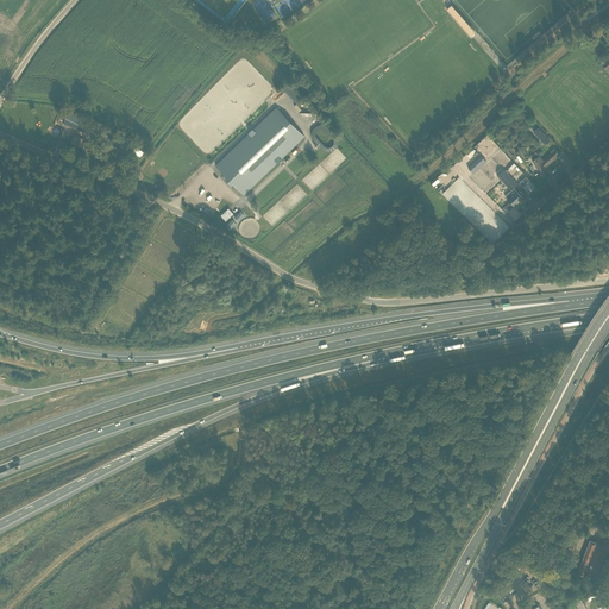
[(475,32),(451,5),(446,8),(470,36),(475,32)]
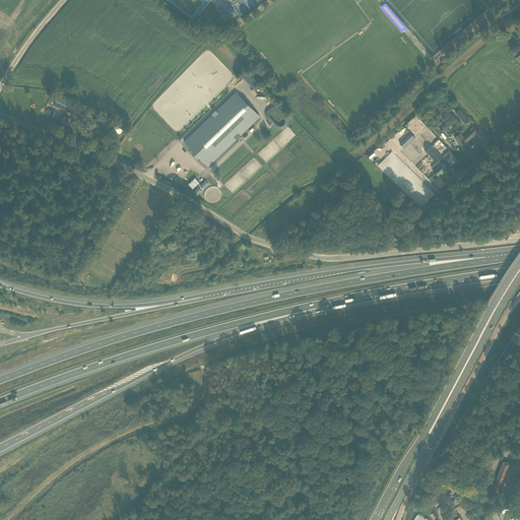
[(260,116),(236,91),(185,141),(208,166),(260,116)]
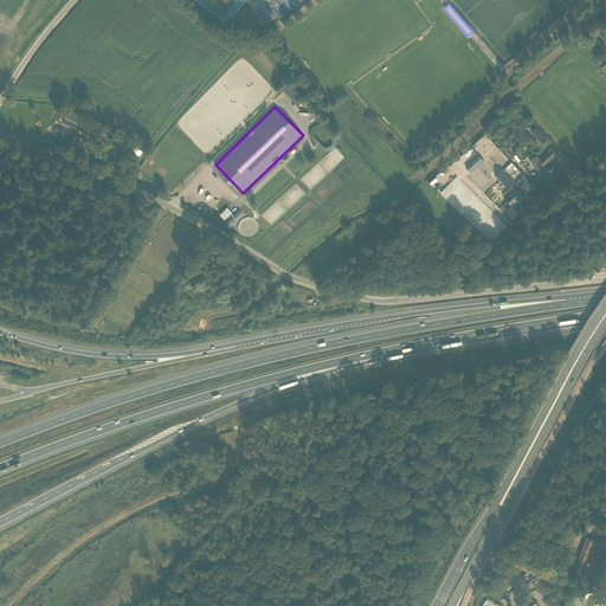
[(68,113),(63,123),(71,127),(76,116),(68,113)]
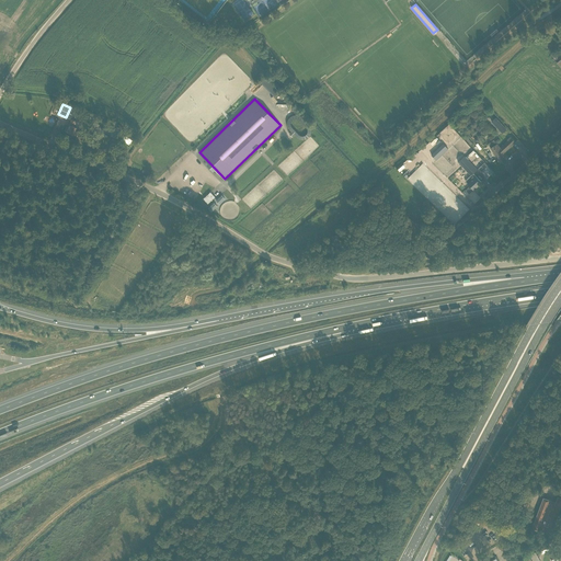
[(290,114),(286,129),(290,130),(289,136),(307,140),(310,129),(296,126),(298,116),(290,114)]
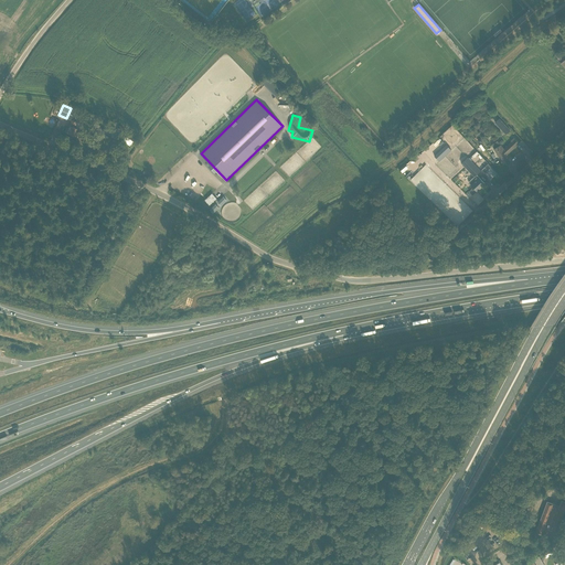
[(505,134),(510,130),(499,118),(494,123),(505,134)]
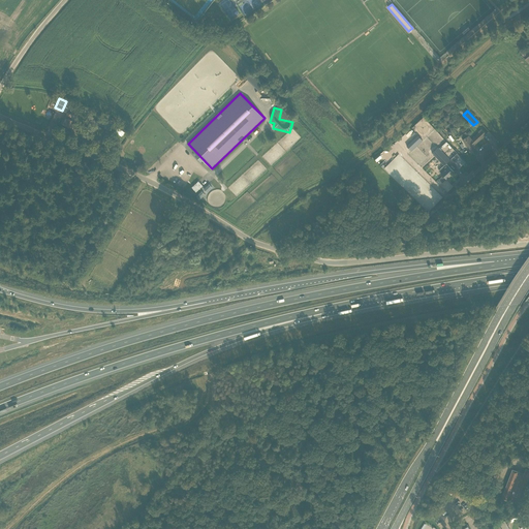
[(70,120),(72,115),(67,113),(64,120),(62,120),(61,123),(69,127),(71,125),(74,126),(76,123),(73,122),(74,122),(70,120)]
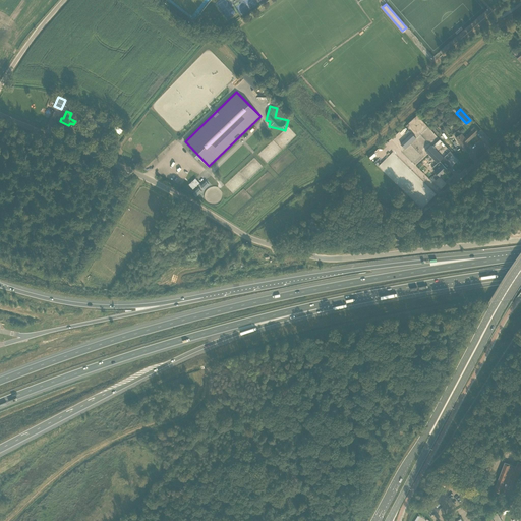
[(97,115),(95,120),(110,127),(113,122),(97,115)]
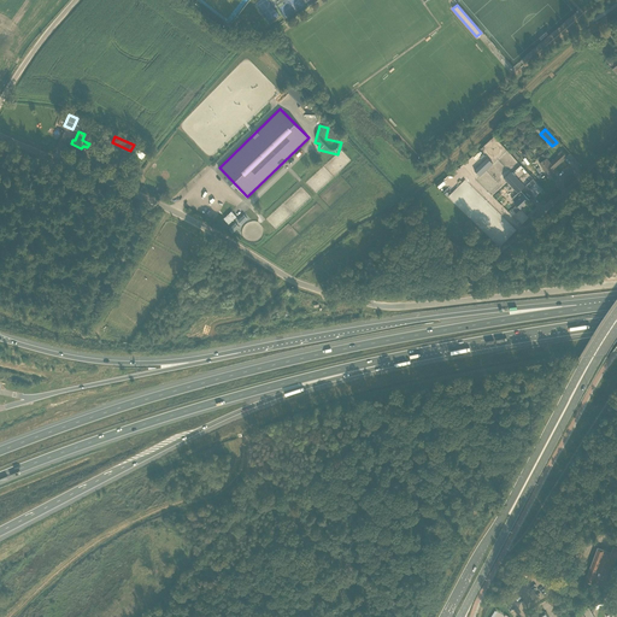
[(554,168),(566,157),(562,151),(550,163),(547,158),(546,158),(539,163),(547,175),(547,176),(547,177),(548,176),(550,178),(556,175),(551,169),(554,166),(554,168)]
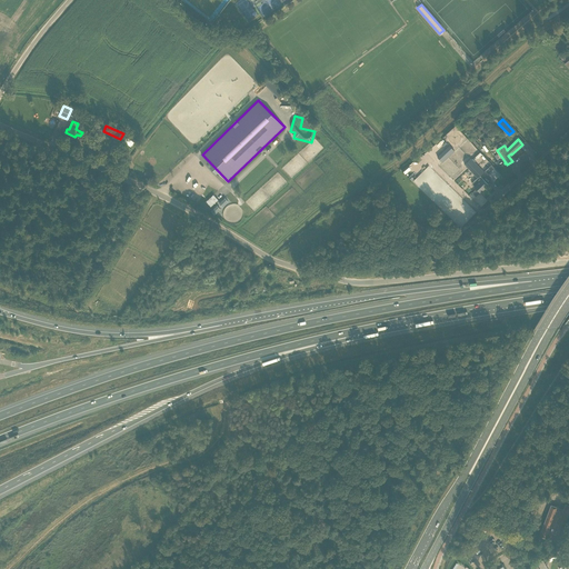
[(471,159),(465,165),(468,169),(477,178),(477,179),(471,183),(475,186),(480,192),(488,185),(482,178),(480,176),(483,172),(475,162),(471,159)]
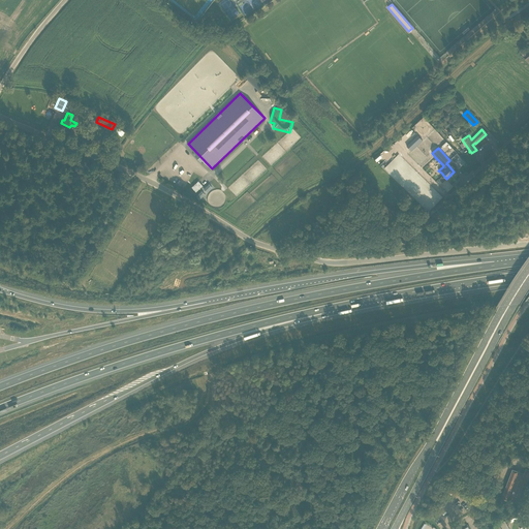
[(457,154),(452,159),(459,166),(465,162),(457,154)]
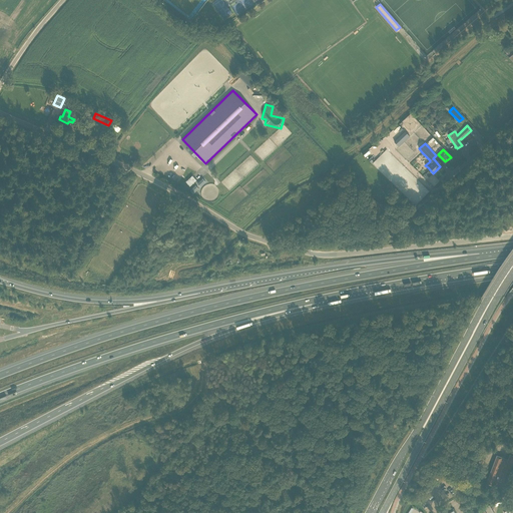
[(191,176),(185,182),(189,186),(195,180),(191,176)]
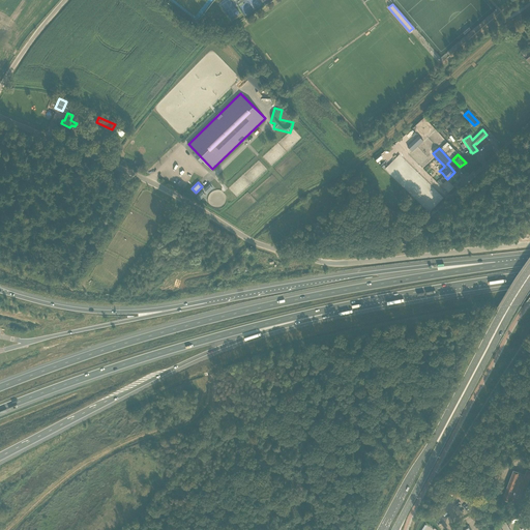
[(520,506),(529,477),(529,470),(527,469),(525,474),(512,470),(502,499),(520,506)]
